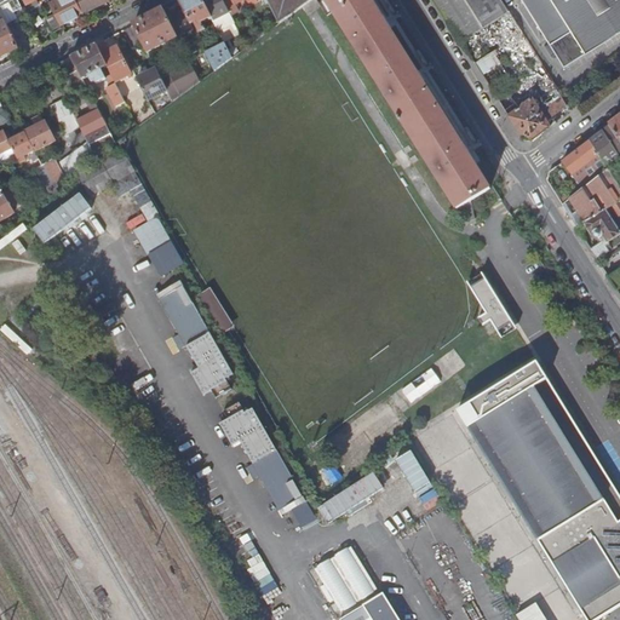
[(12,13),(22,9),(16,0),(0,0),(0,3),(6,0),(12,13)]
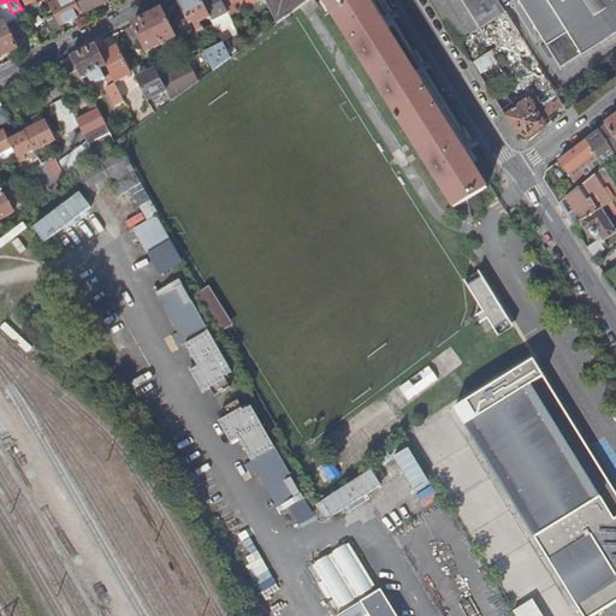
[(0,3),(0,12),(5,23),(16,18),(12,13),(6,0),(0,3)]
